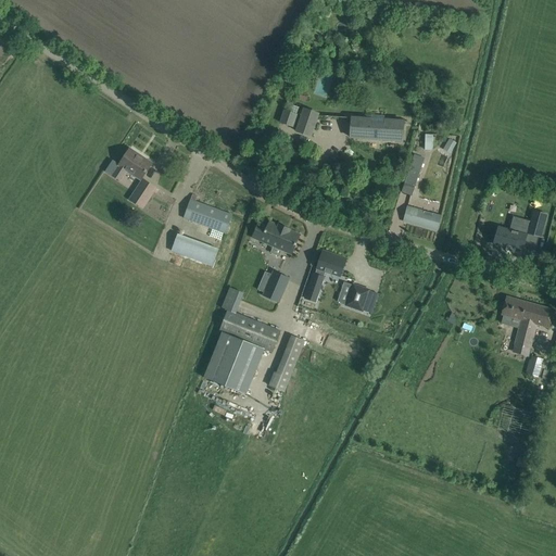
[(295,131),(312,137),(319,113),(304,108),(295,131)]
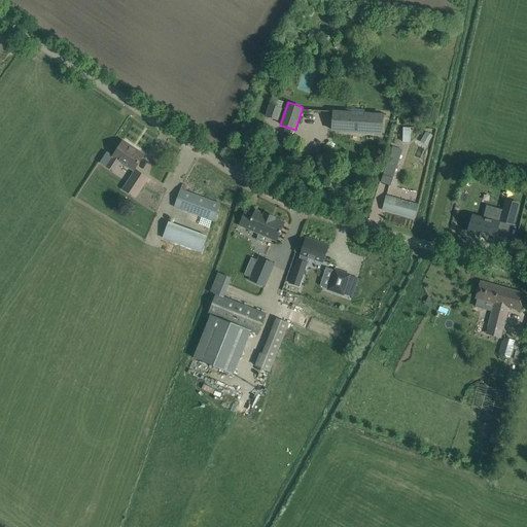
[(281,109),(281,108),(270,105),(266,116),(277,120),(281,109)]
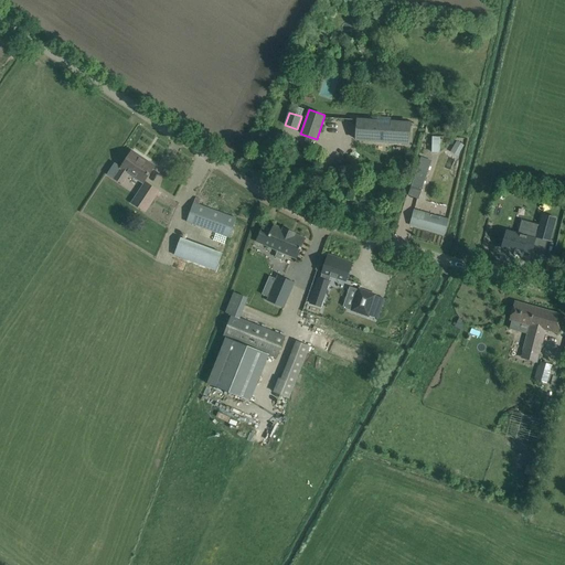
[(356,139),(375,141),(376,134),(390,134),(390,141),(408,142),(409,124),(391,123),(391,126),(376,126),(377,121),(358,120),(356,139)]
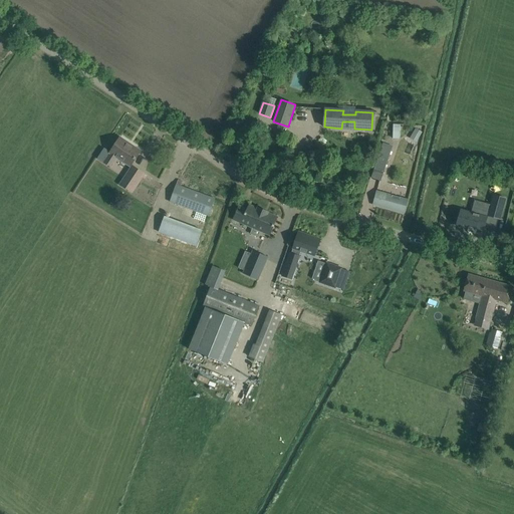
[(391,137),(398,139),(400,127),(393,126),(391,137)]
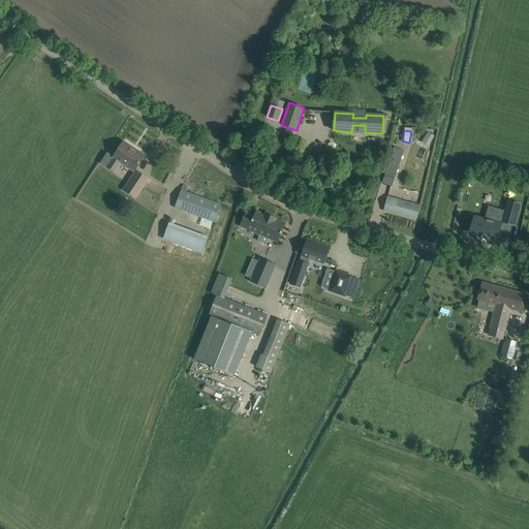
[(133,172),(145,156),(124,142),(114,157),(107,153),(100,163),(113,172),(119,162),(133,172)]
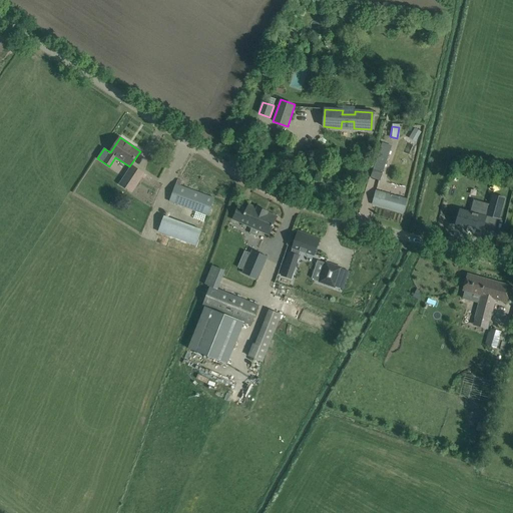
[(373,169),(383,172),(393,145),(383,142),(373,169)]
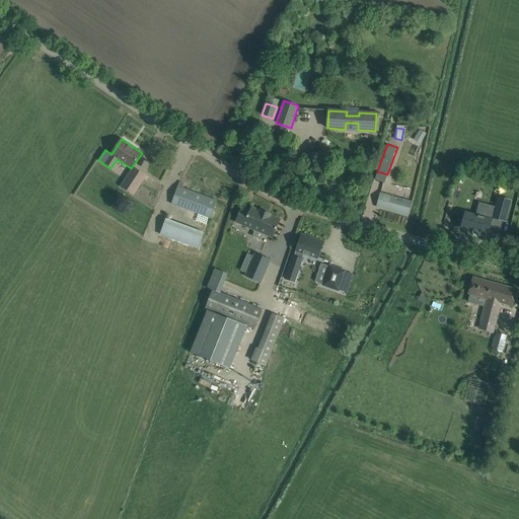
[(143,179),(146,181),(148,177),(134,168),(121,188),(133,196),(143,179)]
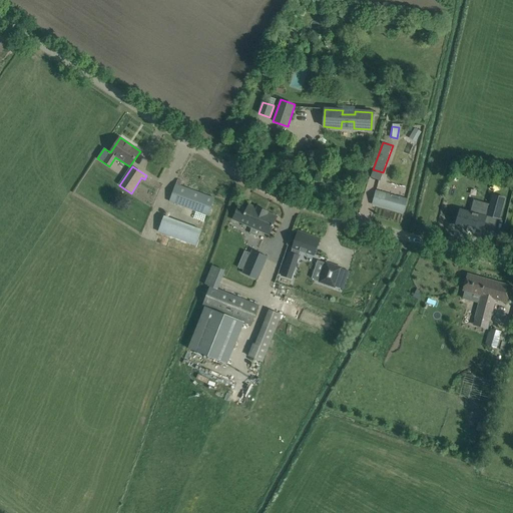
[(214,198),(175,184),(169,201),(208,215),(214,198)]
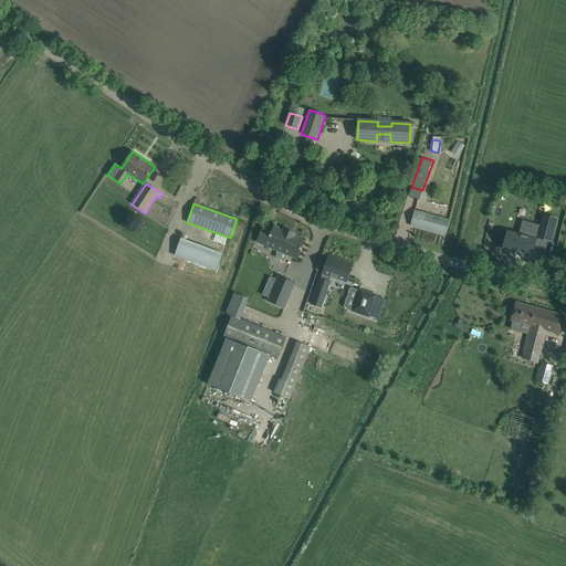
[(415,210),(413,215),(411,226),(446,236),(449,220),(415,210)]
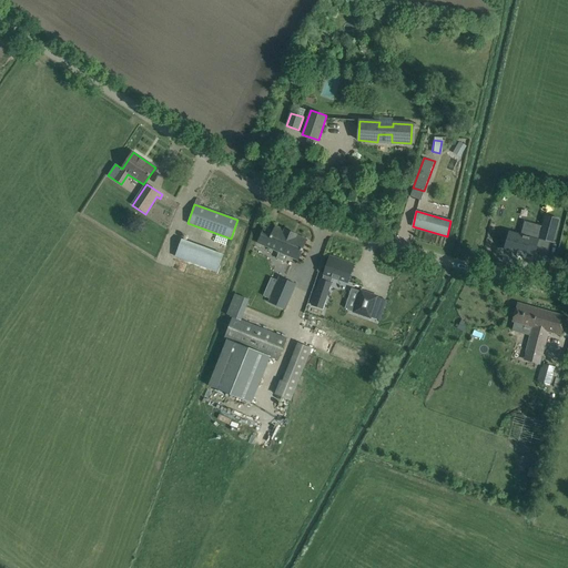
[(509,233),(505,250),(516,253),(515,255),(516,255),(517,256),(517,255),(523,256),(523,257),(525,257),(526,252),(534,254),(535,250),(538,237),(550,241),(553,242),(558,221),(545,216),(540,234),(523,230),(520,235),(509,233)]
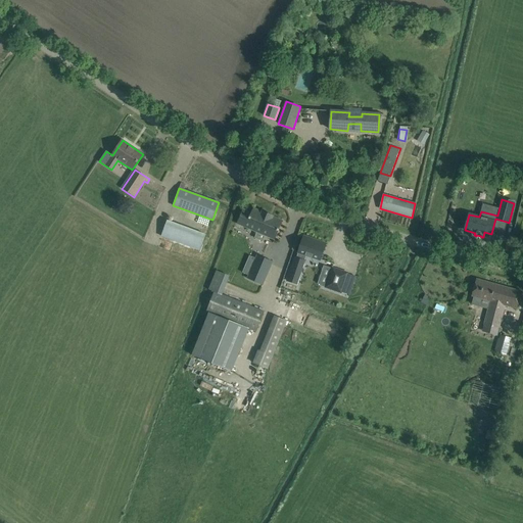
[(237,224),(275,240),(283,221),(273,217),(274,216),(263,211),(262,212),(253,208),(251,212),(243,209),(237,224)]
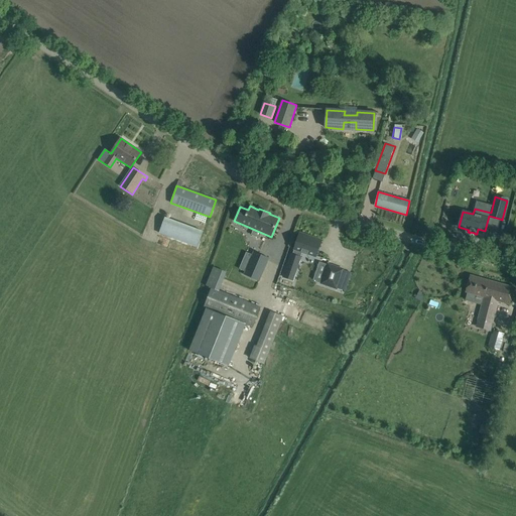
[(164,217),(158,234),(198,248),(204,231),(164,217)]
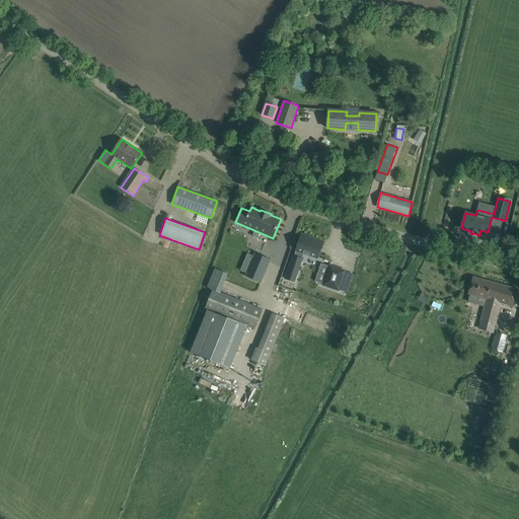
[(322,244),(301,236),(300,236),(295,250),(296,251),(294,258),(301,262),(303,252),(317,257),(322,244)]
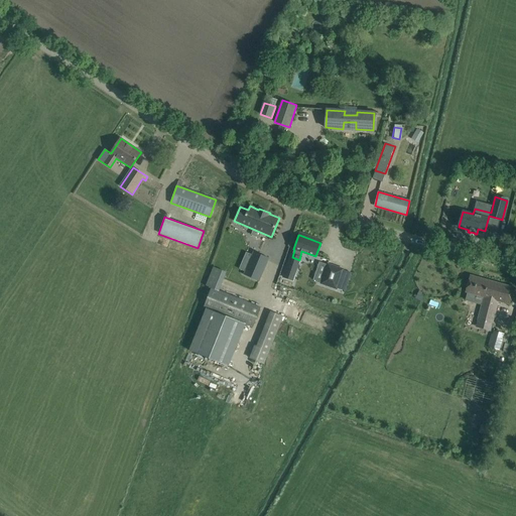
[(259,281),(269,258),(254,252),(244,275),(259,281)]
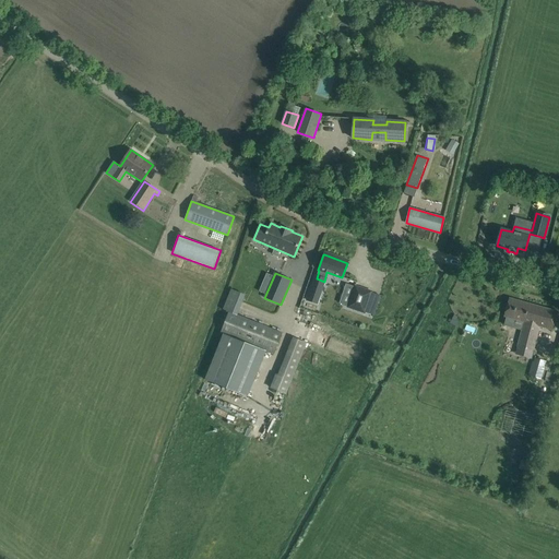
[(347,308),(364,314),(372,292),(355,285),(347,308)]
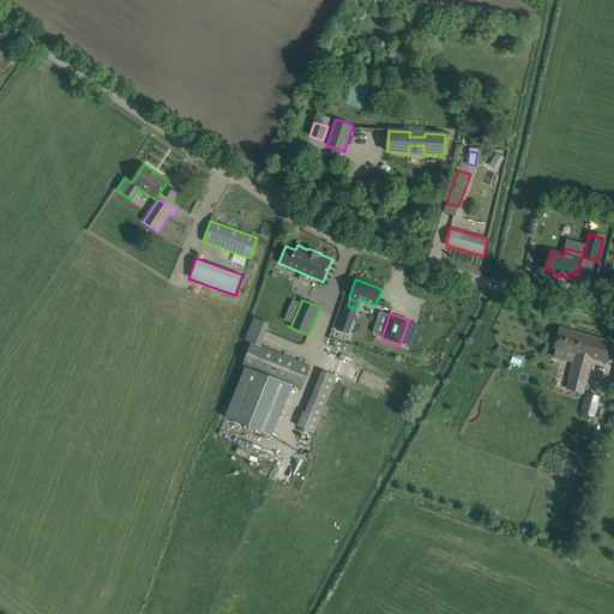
[(260,347),(269,325),(253,319),(245,341),(251,343),(260,347)]
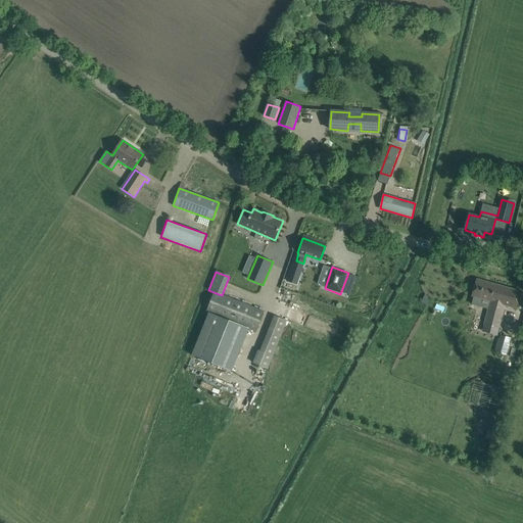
[(286,287),(296,291),(300,280),(289,277),(286,287)]
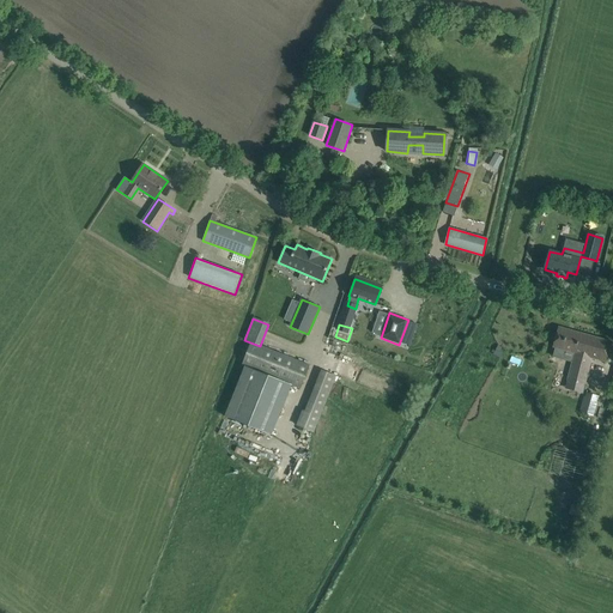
[(606,363),(612,343),(558,327),(552,349),(576,354),(568,383),(584,388),(593,359),(606,363)]
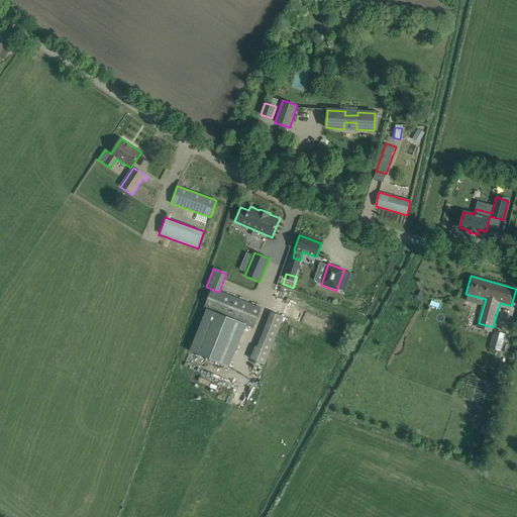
[(252,327),(261,309),(219,292),(211,289),(204,309),(207,310),(245,324),(252,327)]
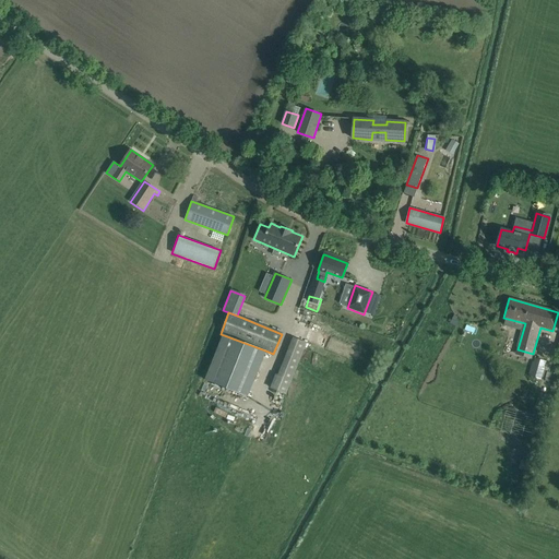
[(454,316),(450,323),(455,326),(460,319),(454,316)]
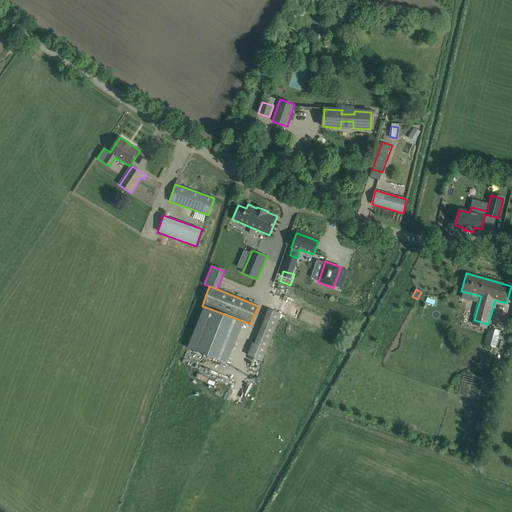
[(226,363),(243,321),(205,307),(189,348),(226,363)]
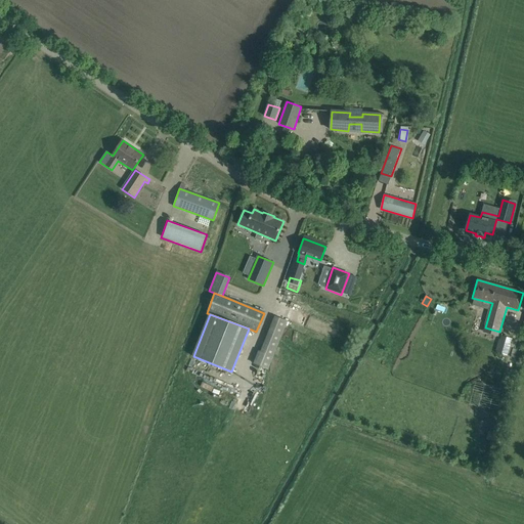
[(253,364),(268,370),(288,321),(274,317),(260,351),(259,351),(253,364)]
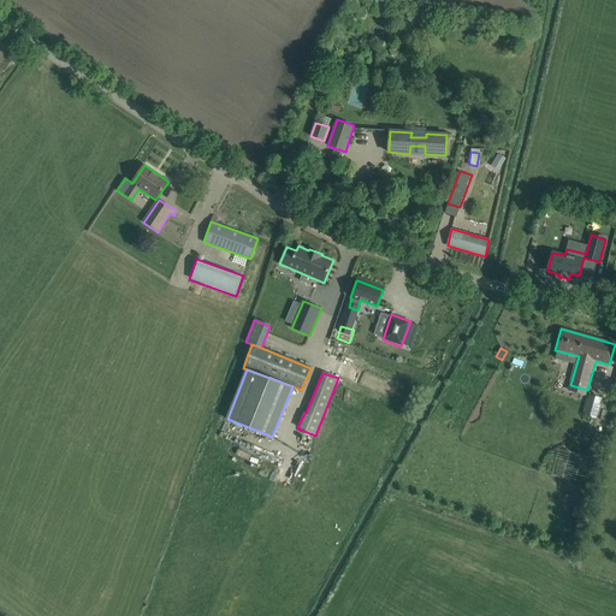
[(597,418),(602,401),(588,397),(584,414),(597,418)]
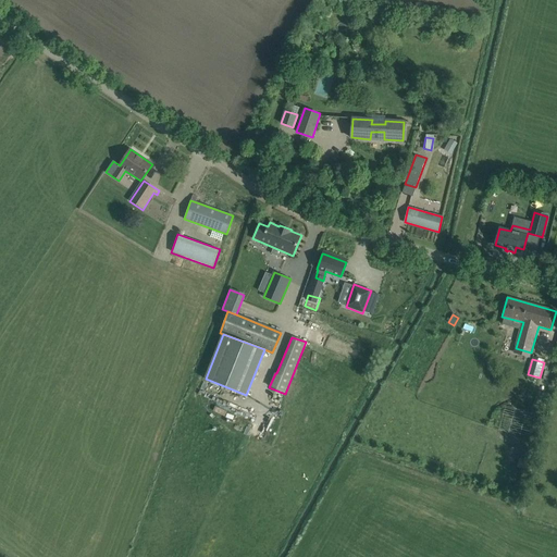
[(504,379),(495,375),(492,383),(500,386),(504,379)]
